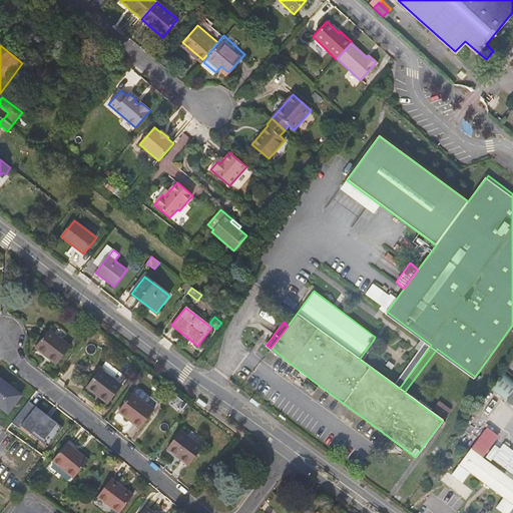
[(51,328),(37,346),(58,364),(73,345),(51,328)]
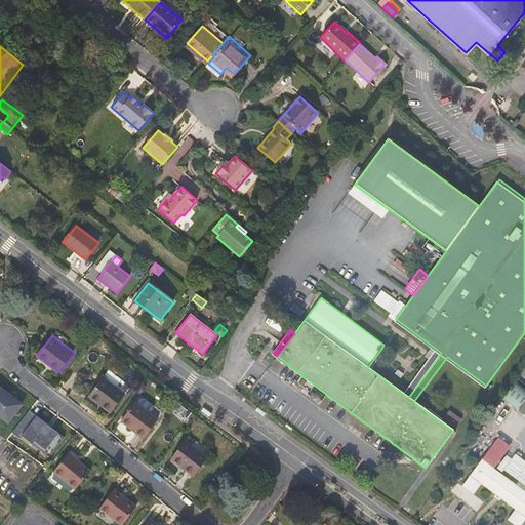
[(387,353),(381,349),(367,368),(372,371),(387,353)]
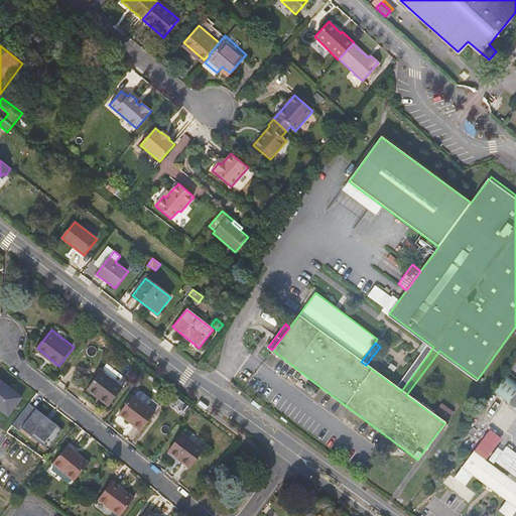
[(423,353),(427,356),(433,347),(429,344),(423,353)]
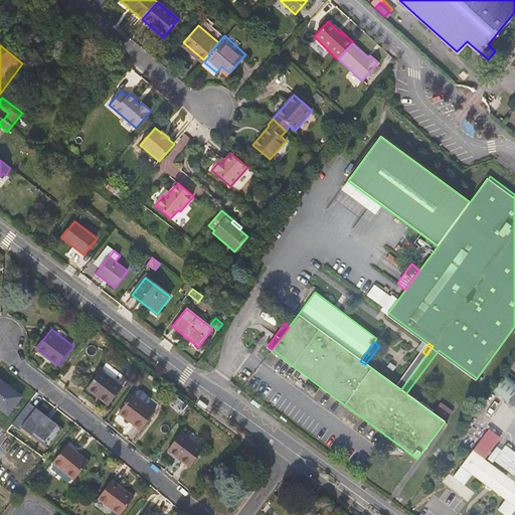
[(102,367),(88,385),(111,403),(125,385),(102,367)]
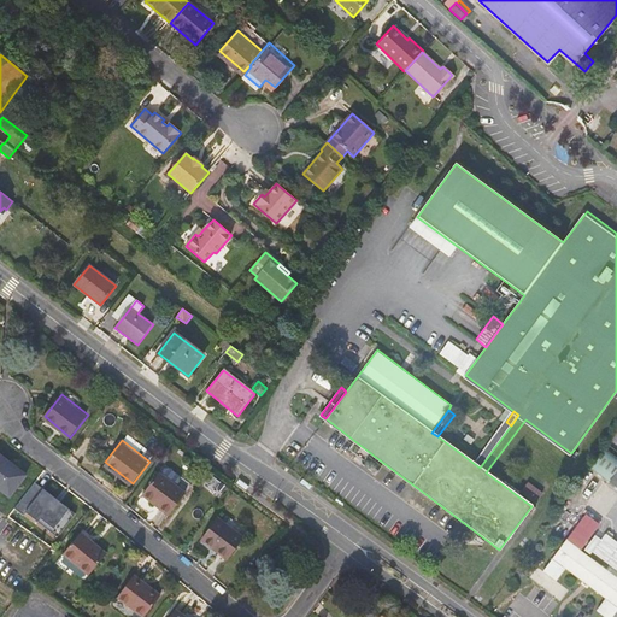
[(383,463),(353,440),(347,448),(377,471),(383,463)]
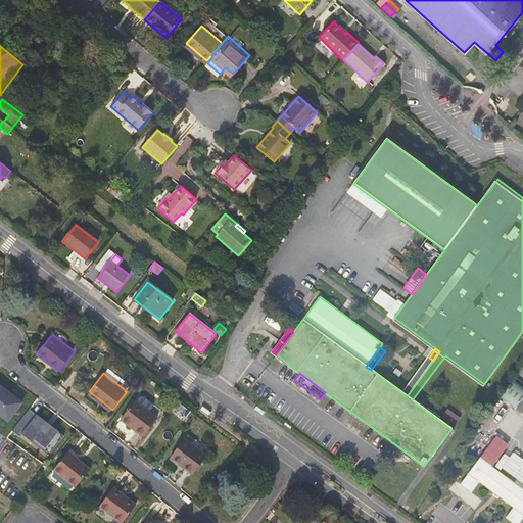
[(517,409),(522,399),(522,387),(514,381),(502,397),(517,409)]
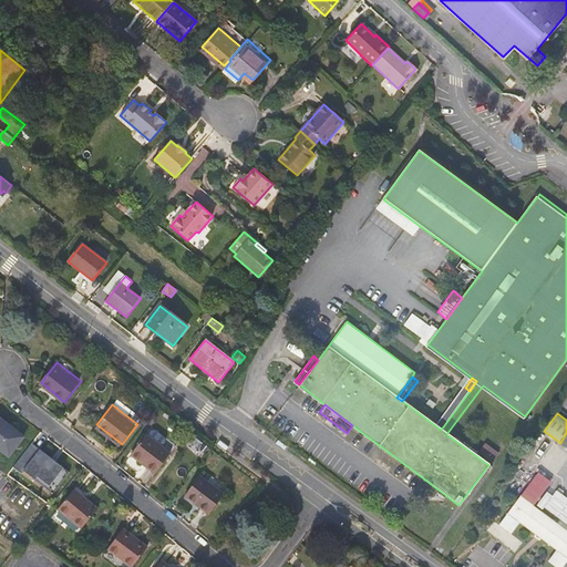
[(0,450),(8,456),(23,437),(16,431),(14,432),(10,429),(11,428),(0,419),(0,450)]
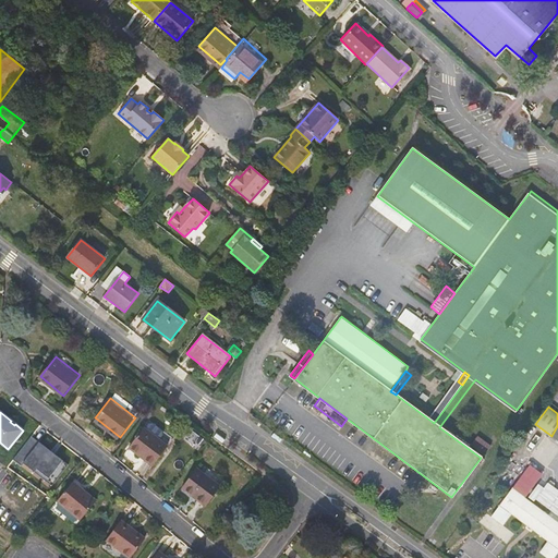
[(145,425),(130,445),(155,464),(170,445),(145,425)]
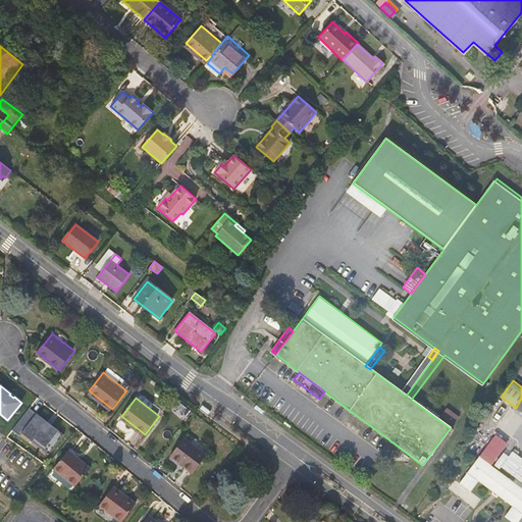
[(54,448),(64,435),(51,424),(48,428),(45,425),(47,422),(30,408),(12,430),(19,436),(21,434),(32,442),(35,439),(49,451),(52,446),(54,448)]
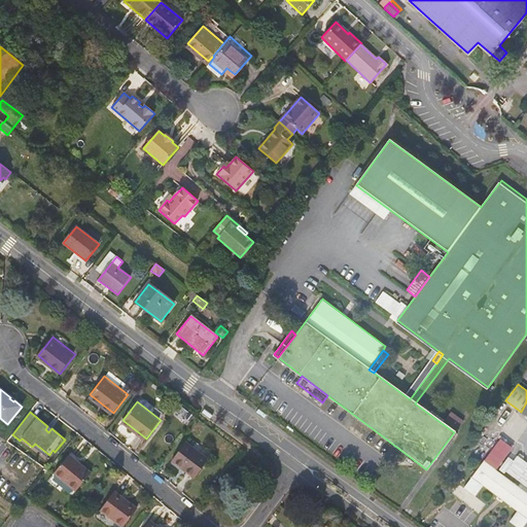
[(449,413),(443,421),(455,430),(461,422),(449,413)]
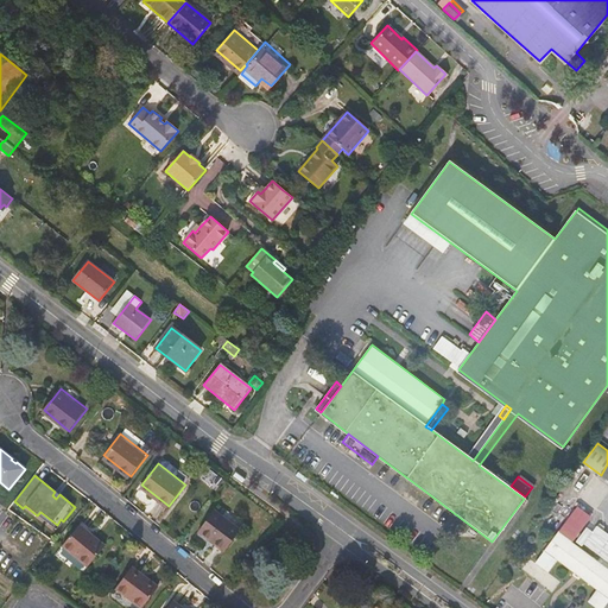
[(215,507),(198,529),(223,549),(240,527),(215,507)]
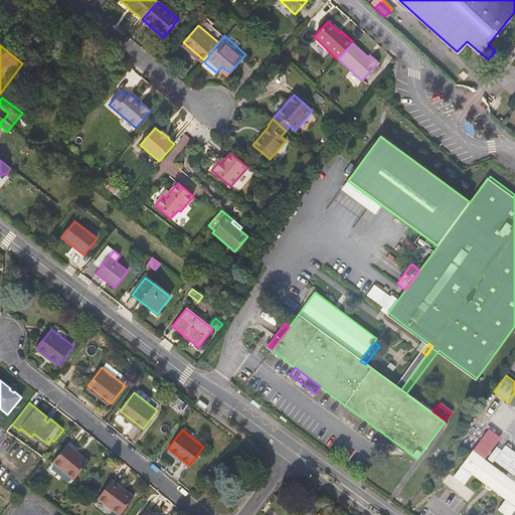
[(489,430),(454,477),(465,485),(472,475),(505,500),(498,510),(505,514),(511,514),(514,510),(514,481),(485,459),(501,438),(489,430)]
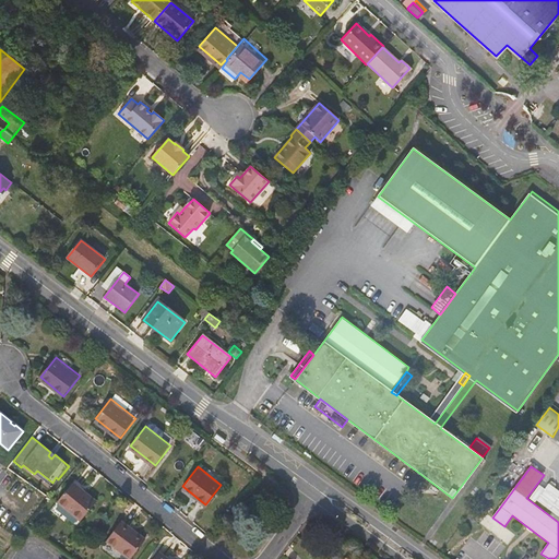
[(34,474),(52,487),(58,479),(56,477),(52,483),(37,471),(34,474)]
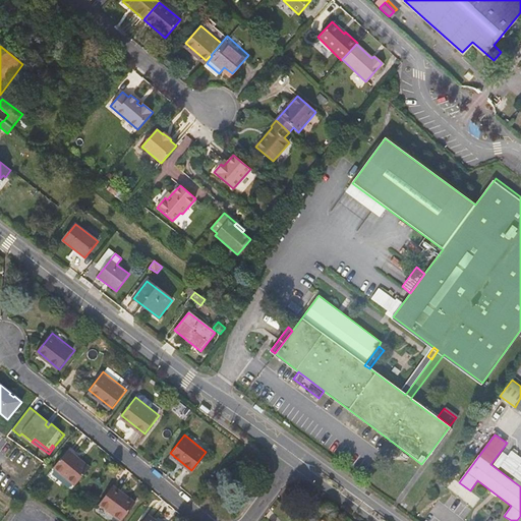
[(68,449),(53,468),(75,485),(91,467),(68,449)]
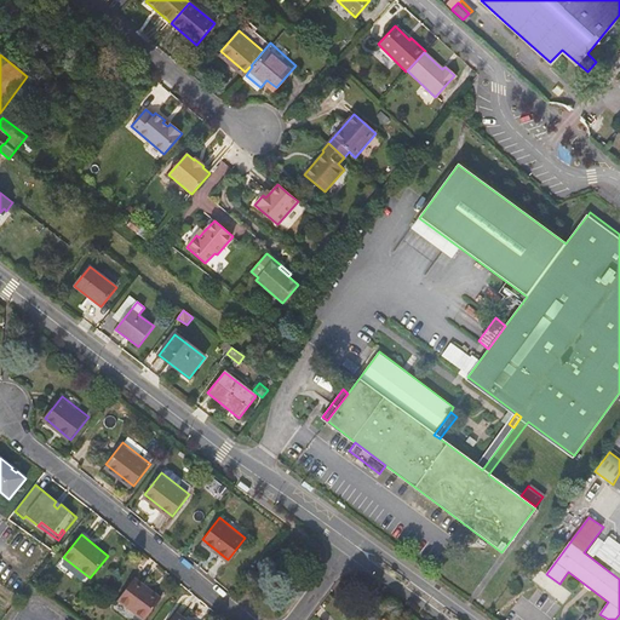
[(135,579),(119,601),(142,619),(144,619),(161,600),(135,579)]
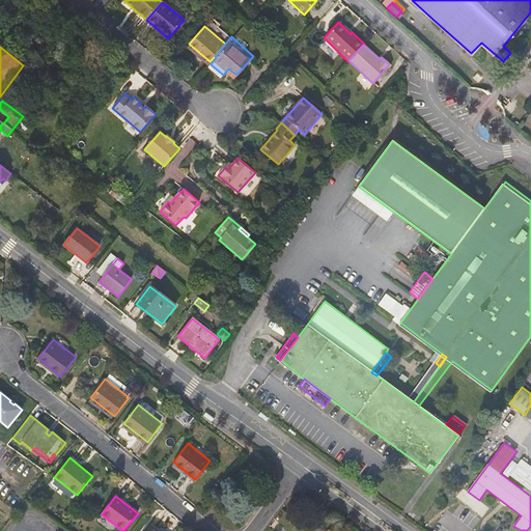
[(0,498),(0,527),(14,508),(0,498)]
